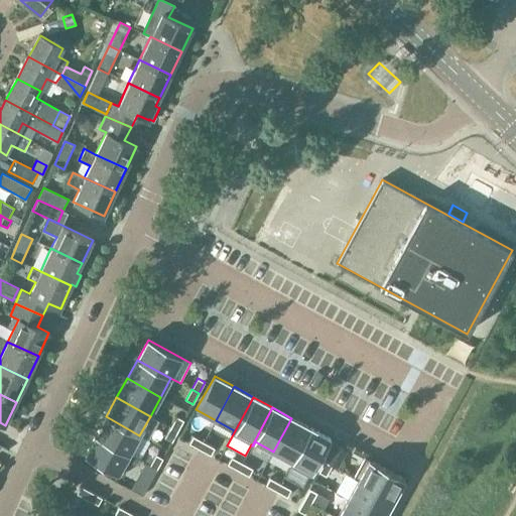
[(96,435),(133,457),(134,456),(130,454),(139,435),(106,416),(96,435)]
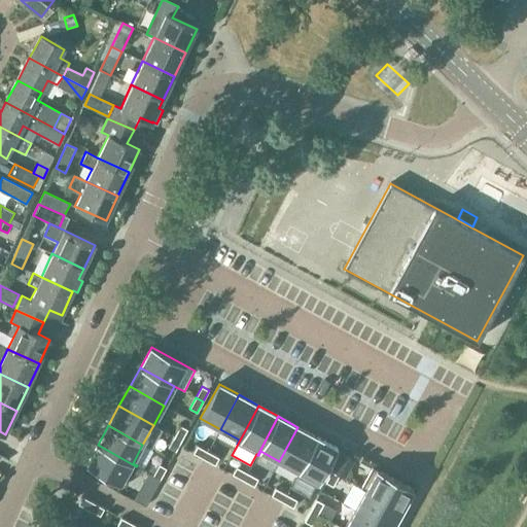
[(181,441),(187,429),(180,425),(174,436),(181,441)]
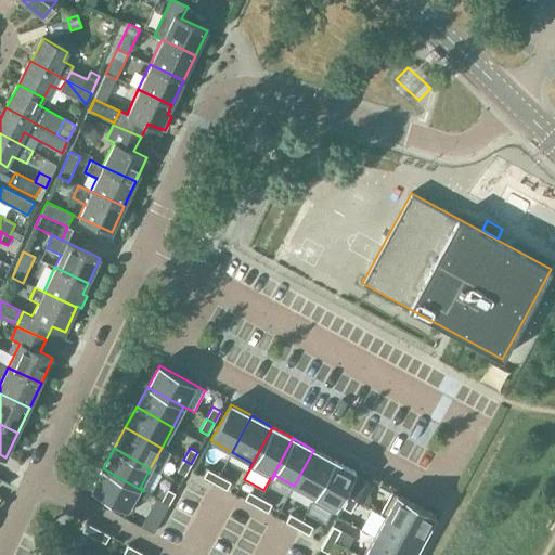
[(294,486),(313,497),(311,501),(312,502),(334,461),(313,450),(294,486)]
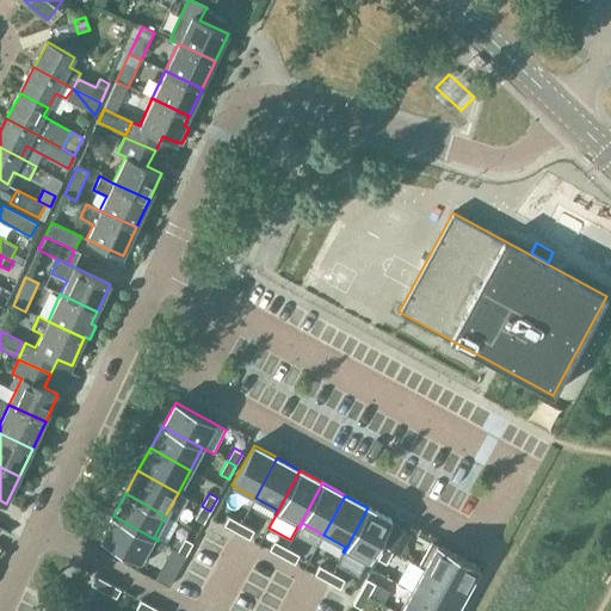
[(204,523),(210,511),(202,506),(195,519),(204,523)]
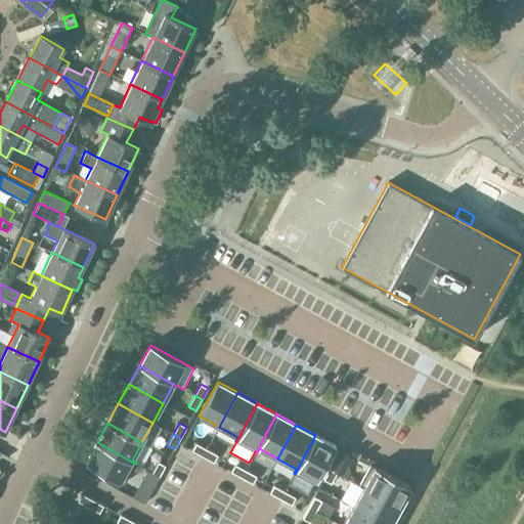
[(314,484),(336,446),(315,435),(295,474),(314,484)]
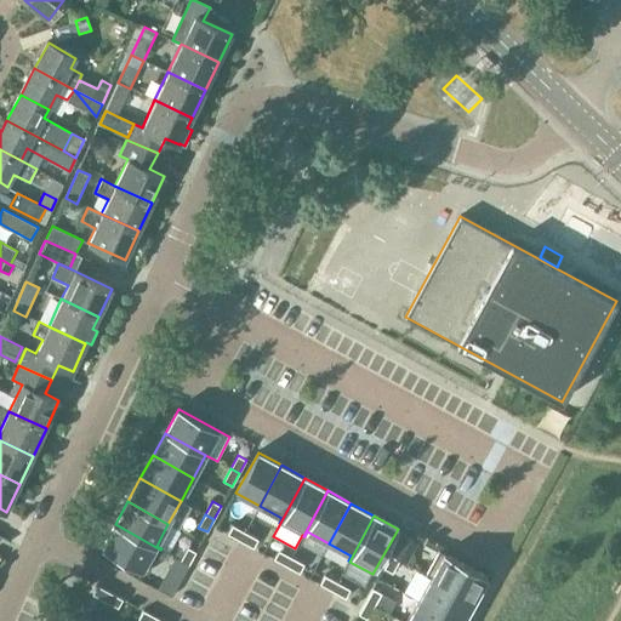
[(115,524),(102,548),(148,574),(160,550),(115,524)]
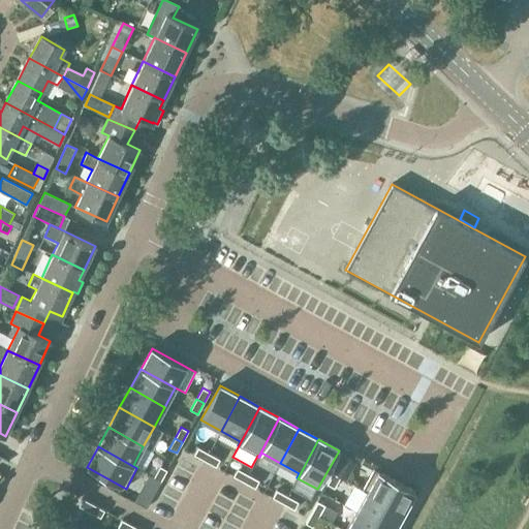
[(209,454),(197,447),(194,455),(205,461),(209,454)]
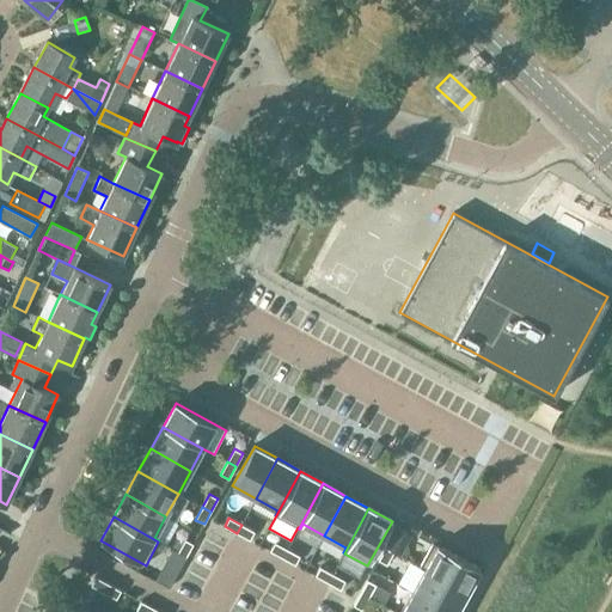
[(250,540),(255,532),(242,525),(237,533),(250,540)]
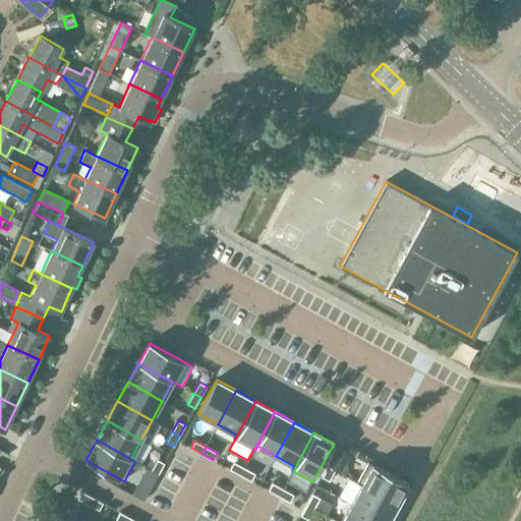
[(337,449),(328,465),(339,471),(348,455),(337,449)]
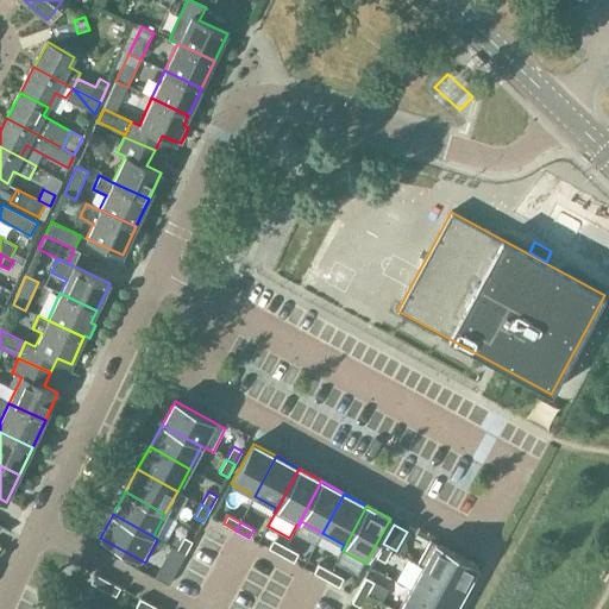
[(186,554),(193,541),(183,537),(177,550),(186,554)]
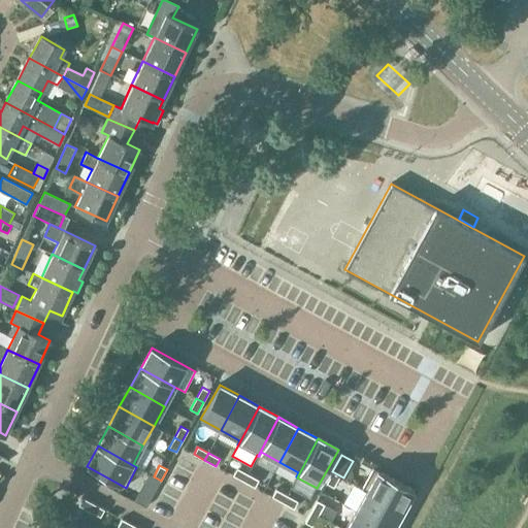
[(243,482),(248,474),(237,468),(233,475),(243,482)]
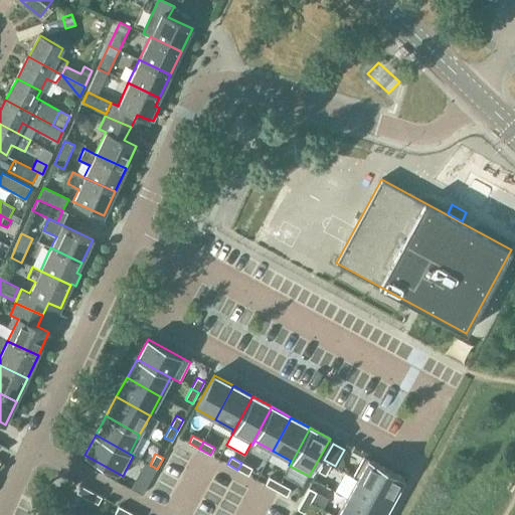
[(403,479),(364,457),(353,477),(393,498),(403,479)]
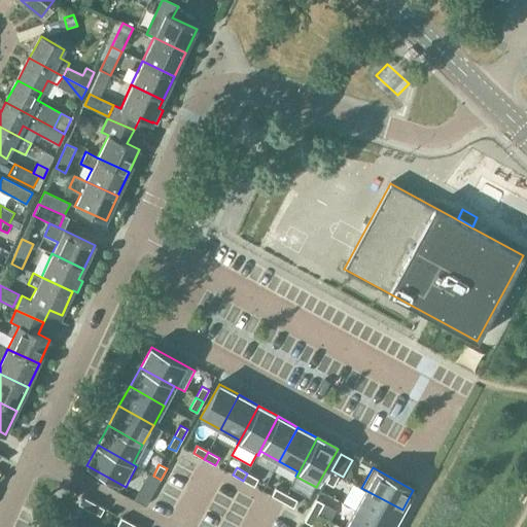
[(332,487),(339,476),(331,471),(325,483),(332,487)]
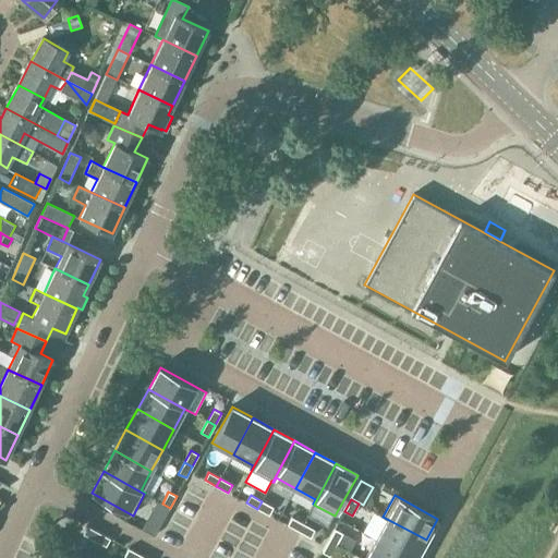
[(164,520),(170,508),(162,504),(158,501),(152,513),(164,520)]
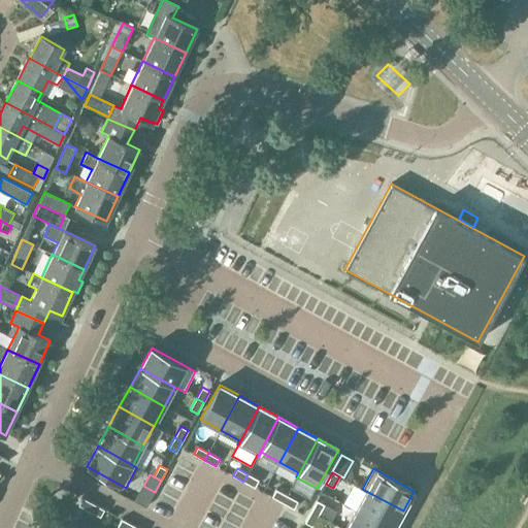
[(255,488),(259,480),(248,474),(243,482),(255,488)]
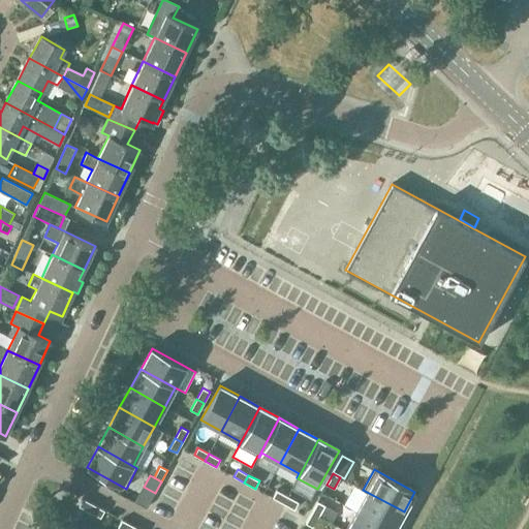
[(287,496),(277,490),(273,498),(283,503),(287,496)]
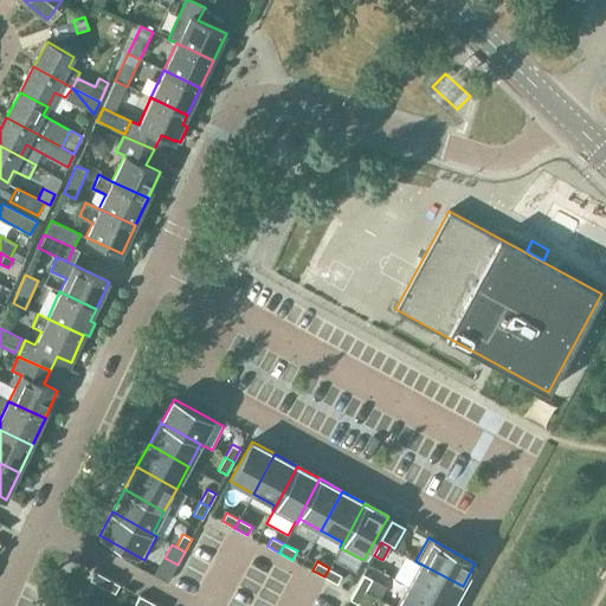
[(445,605),(451,605),(463,586),(416,561),(414,561),(420,565),(408,586),(445,605)]
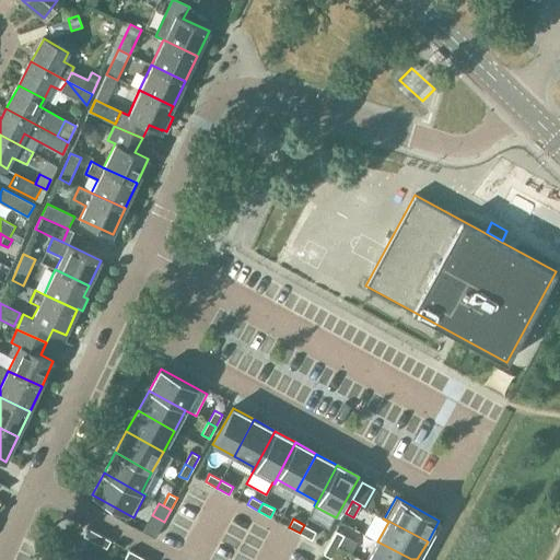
[(312,539),(316,532),(304,525),(300,533),(312,539)]
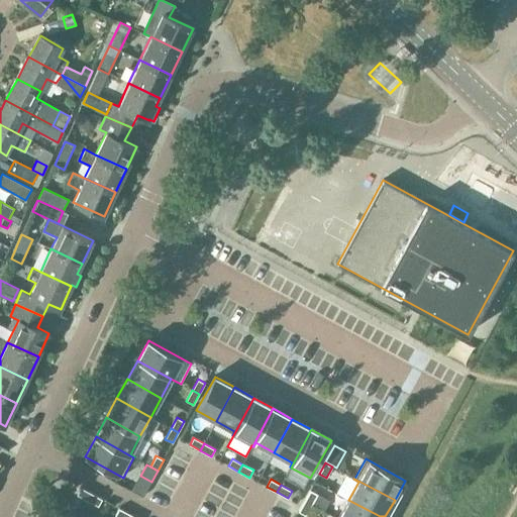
[(88,501),(92,493),(81,488),(77,495),(88,501)]
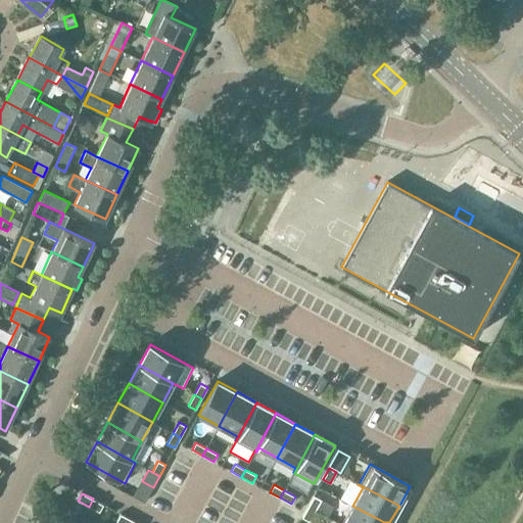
[(316,511),(321,500),(314,495),(307,507),(316,511)]
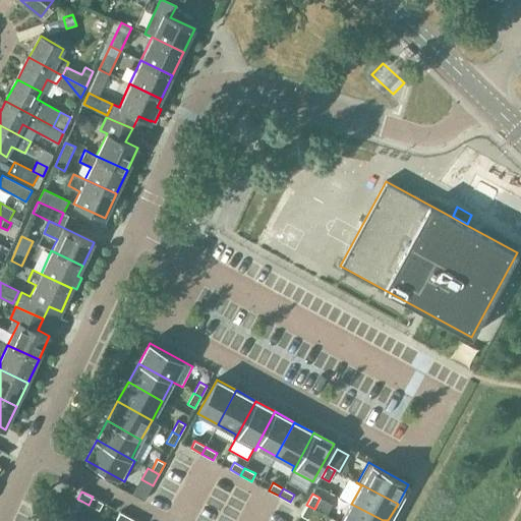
[(103,503),(93,497),(89,505),(99,510),(103,503)]
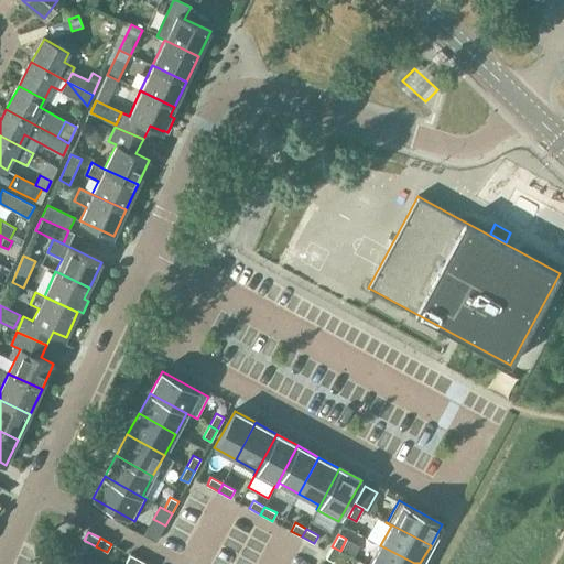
[(414,563),(380,545),(369,563),(414,563)]
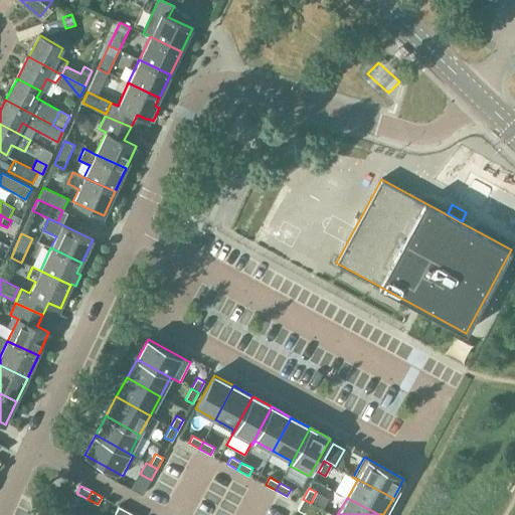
[(305,513),(311,503),(303,499),(298,510),(305,513)]
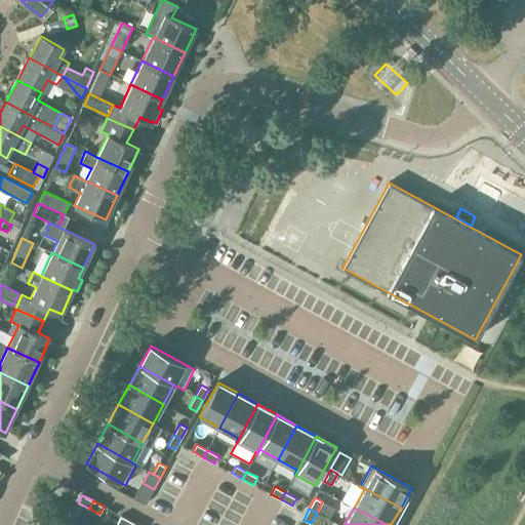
[(53,524),(76,524),(58,516),(53,524)]
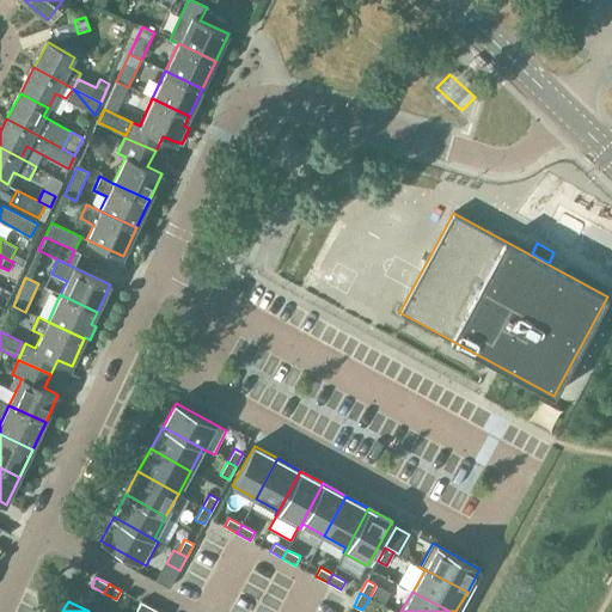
[(151,611),(153,609),(141,601),(136,610),(139,611),(151,611)]
